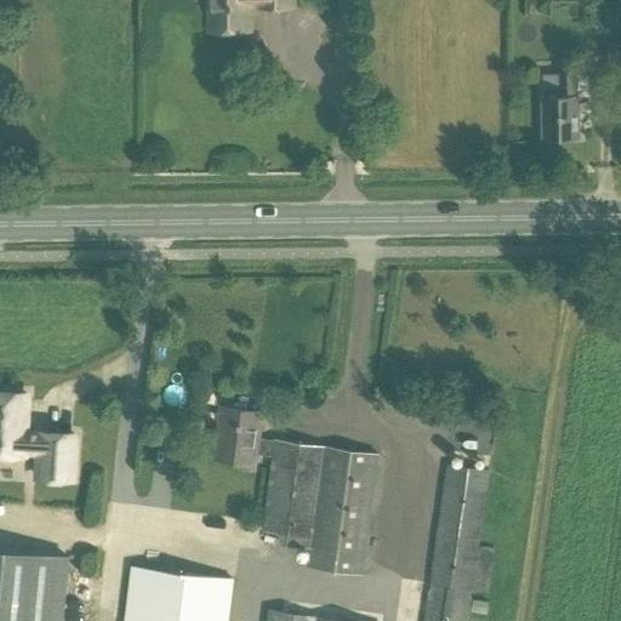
[(208,0),(209,30),(221,30),(221,34),(239,34),(239,29),(251,29),(250,4),(260,3),(260,6),(292,6),(291,0),(208,0)]
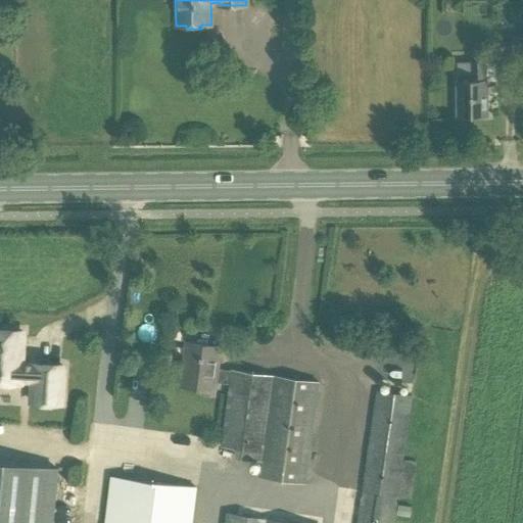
[(468,59),(468,61),(468,81),(487,80),(486,60),(486,59),(468,59)]
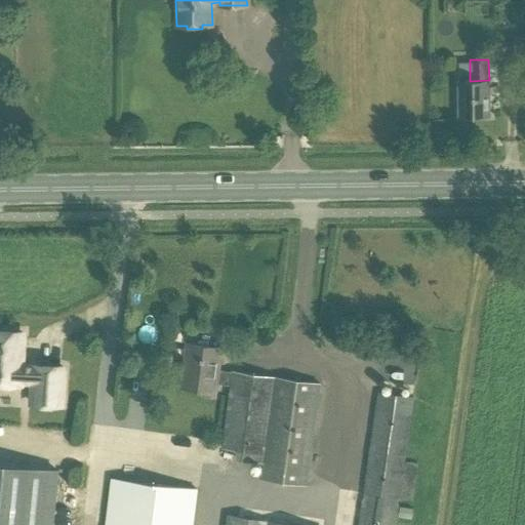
[(497,62),(488,61),(489,80),(499,80),(497,62)]
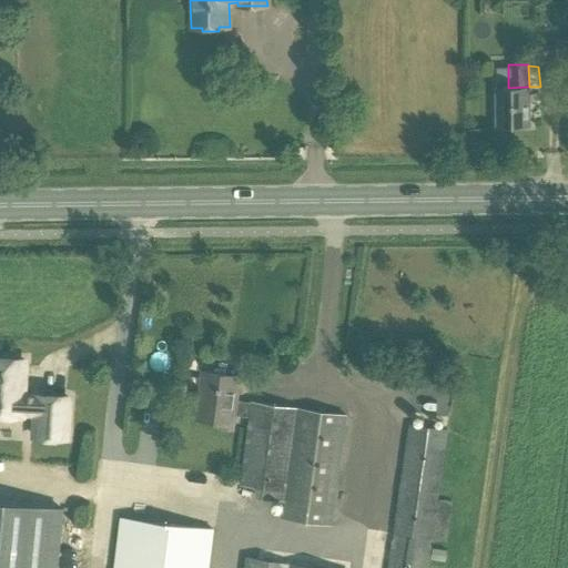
[(508,67),(497,67),(498,88),(508,88),(508,67)]
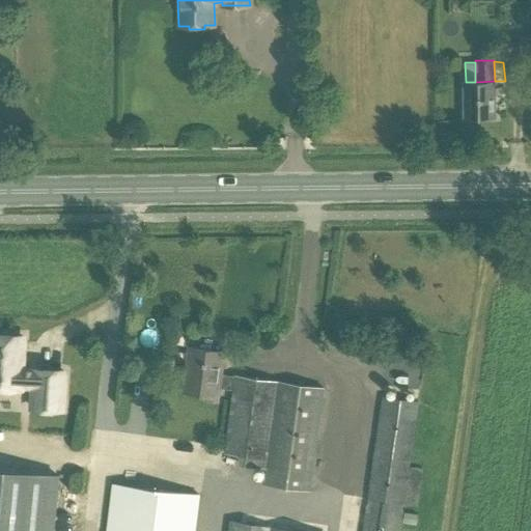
[(495,81),(475,82),(466,82),(466,117),(495,117),(495,81)]
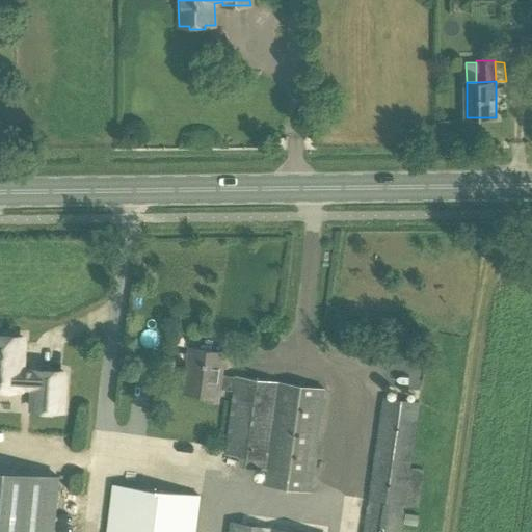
[(488,155),(509,150),(503,127),(482,133),(488,155)]
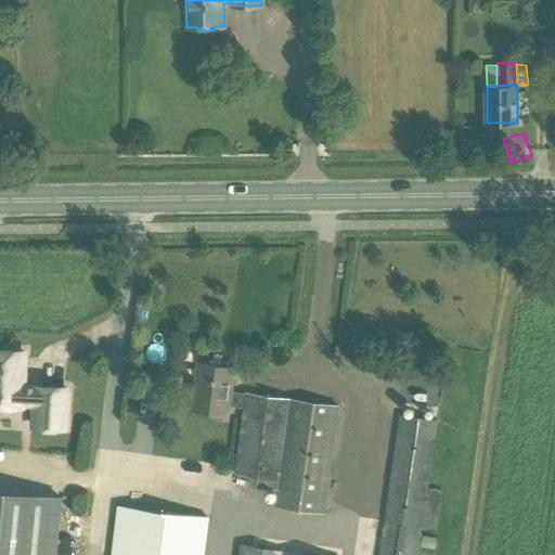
[(24,351),(0,350),(0,404),(21,405),(21,402),(36,403),(35,426),(65,427),(67,388),(37,386),(37,389),(22,388),(24,351)]
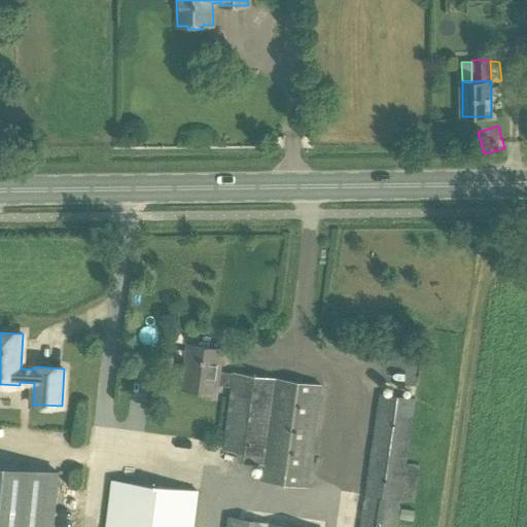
[(187,344),(182,388),(217,393),(218,385),(232,387),(223,449),(239,451),(237,460),(264,463),(261,481),(307,486),(321,384),(234,373),(220,372),(223,349),(187,344)]
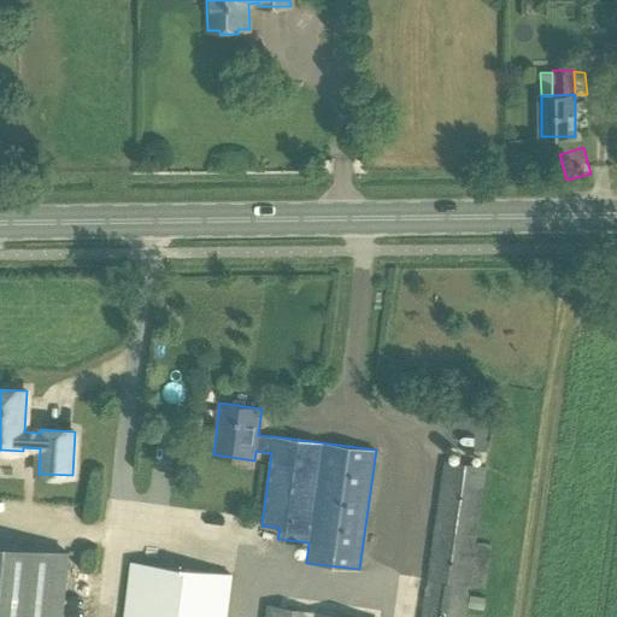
[(445,460),(422,616),(465,616),(470,586),(486,588),(492,544),(476,542),(487,466),(445,460)]
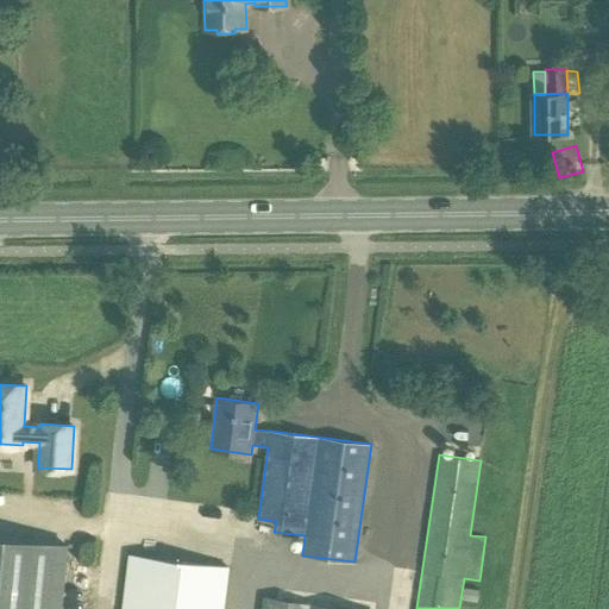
[(0,539),(0,608),(61,608),(68,546),(0,539)]
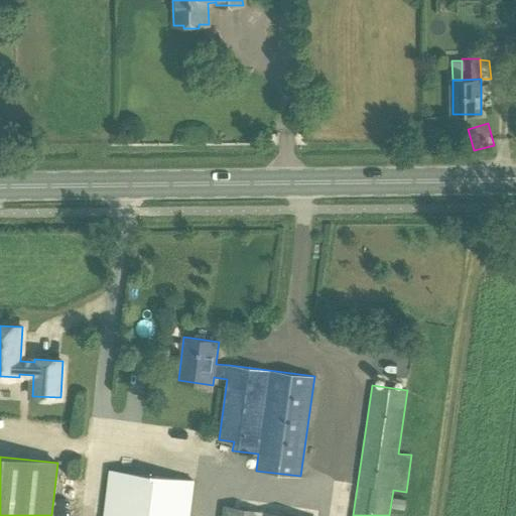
[(109,469),(103,515),(189,515),(194,479),(109,469)]
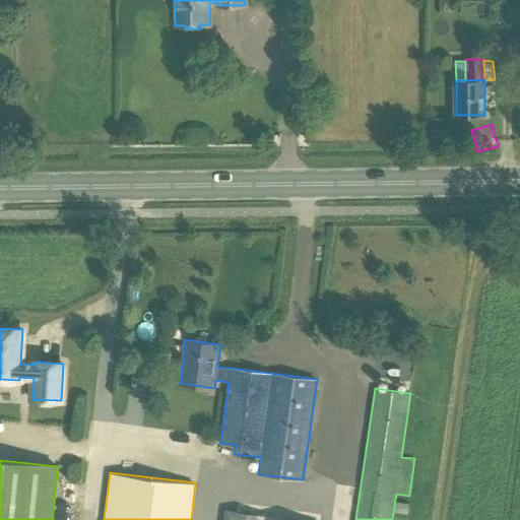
[(308,519),(228,509),(225,519),(308,519)]
